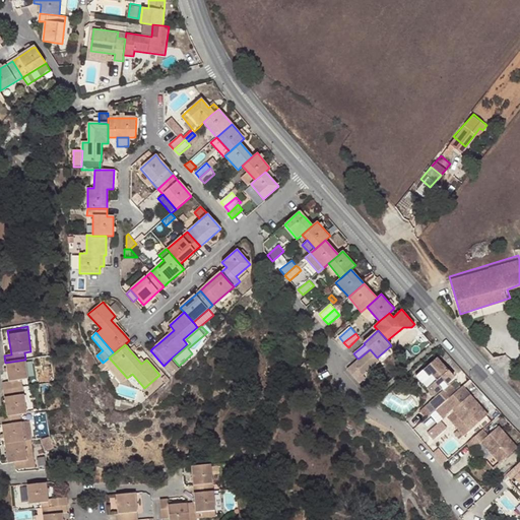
[(379,361),(377,358),(370,349),(347,369),(360,383),(366,378),(363,375),(379,361)]
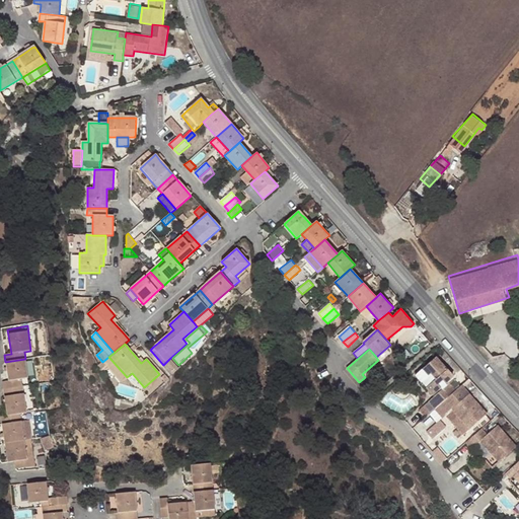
[(127,377),(108,357),(102,362),(100,364),(98,366),(101,372),(108,369),(121,382),(127,377)]
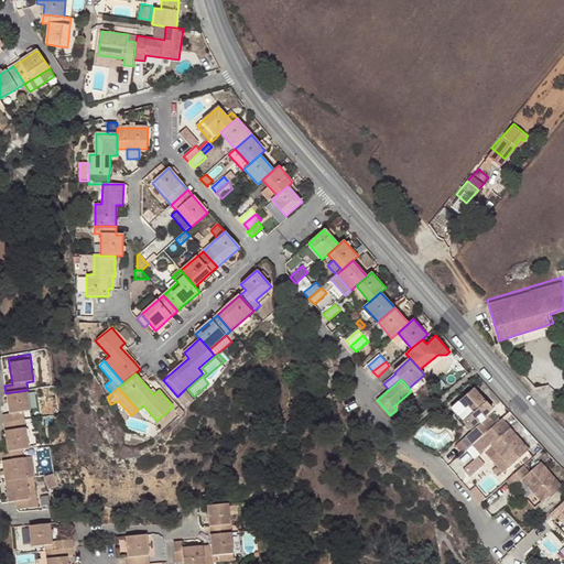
[(452,409),(470,429),(480,420),(484,416),(492,410),(474,389),(452,409)]
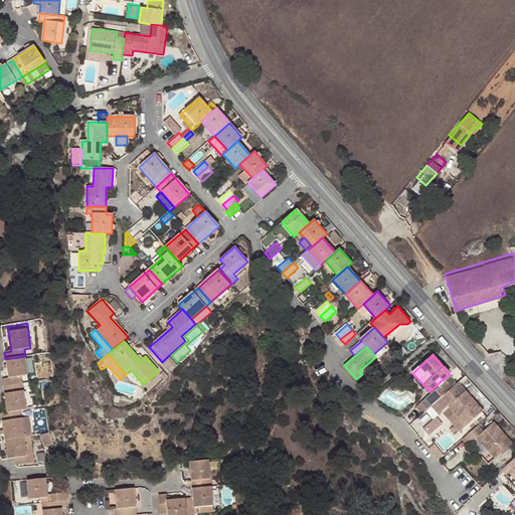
[(8,378),(2,379),(3,386),(22,383),(20,376),(27,375),(25,356),(5,359),(8,378)]
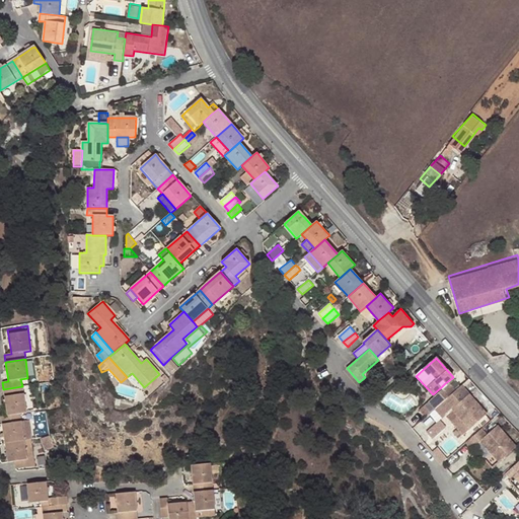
[(169,359),(163,365),(172,375),(178,369),(169,359)]
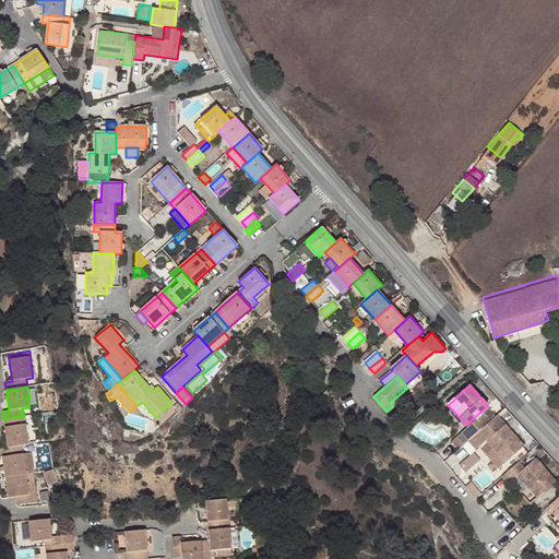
[(174,406),(178,413),(182,409),(181,407),(178,403),(174,406)]
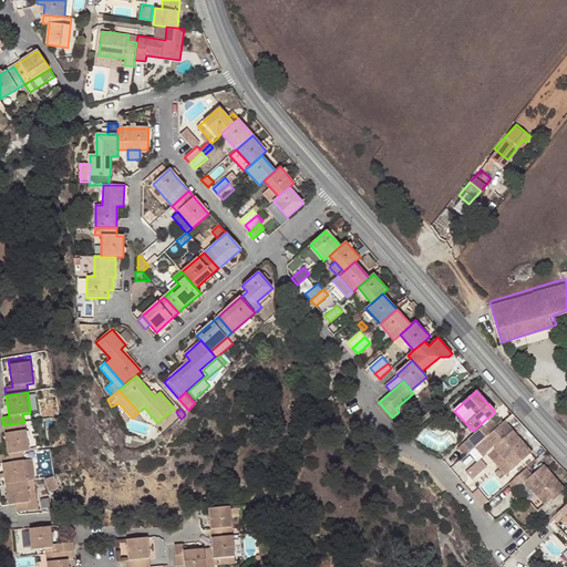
[(468,439),(476,446),(482,442),(498,426),(492,419),(488,422),(485,424),(468,439)]
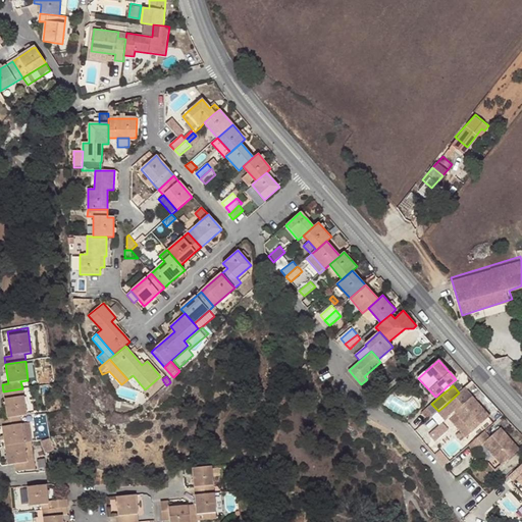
[(6,418),(19,416),(27,415),(22,388),(3,392),(4,400),(6,418)]
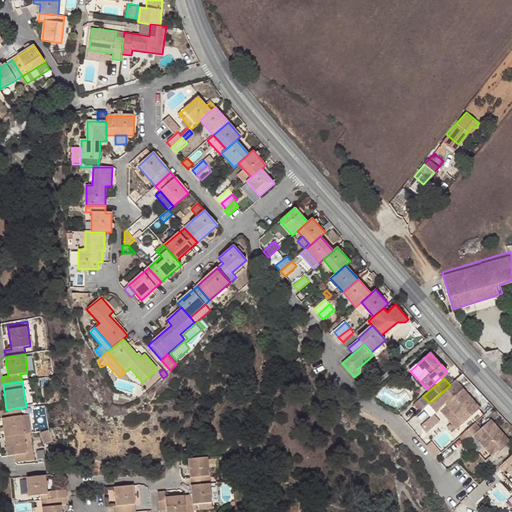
[(455,381),(450,385),(435,399),(442,407),(446,403),(452,410),(463,424),(480,409),(455,381)]
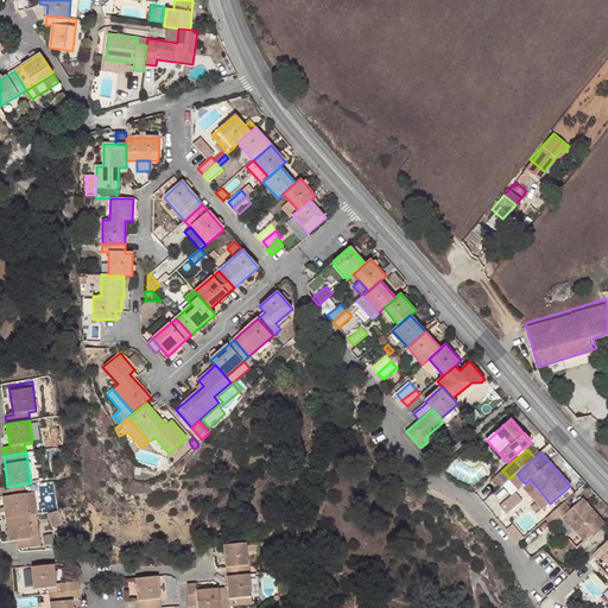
[(511,479),(502,470),(493,480),(500,488),(511,479)]
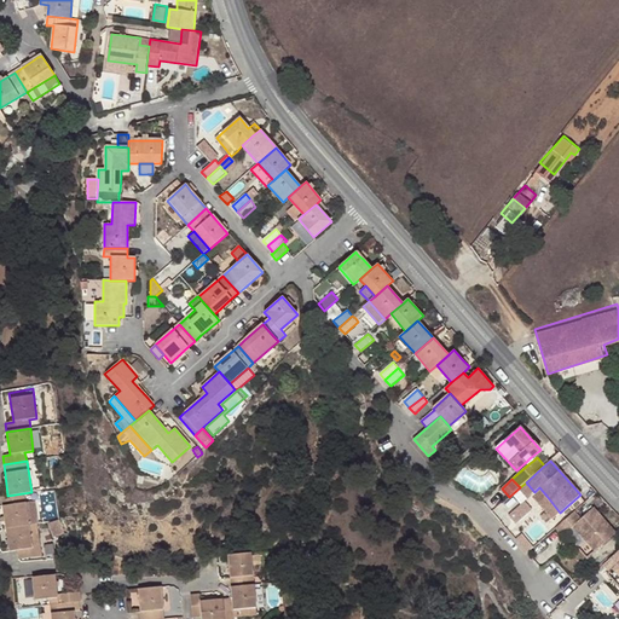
[(24,503),(23,493),(7,496),(1,497),(1,505),(5,528),(28,525),(35,524),(38,524),(34,502),(24,503)]
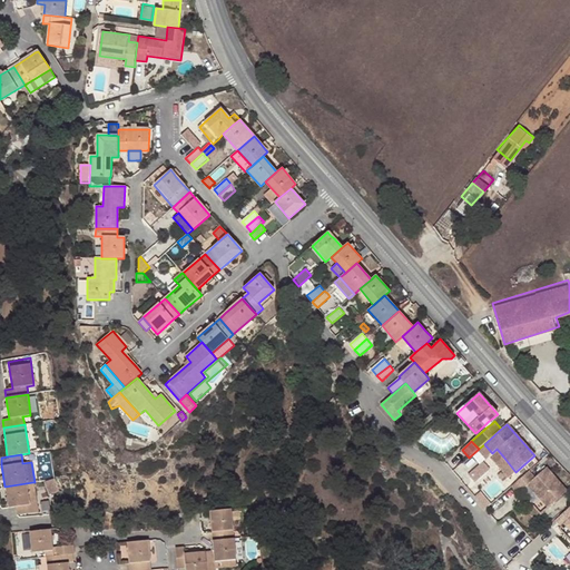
[(495,463),(509,478),(516,472),(503,457),(495,463)]
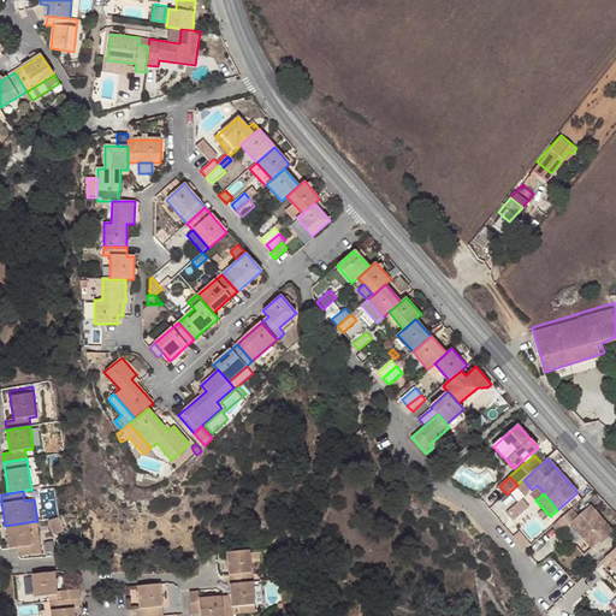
[(578,516),(572,510),(554,526),(561,533),(570,525),(592,549),(614,531),(591,505),(578,516)]
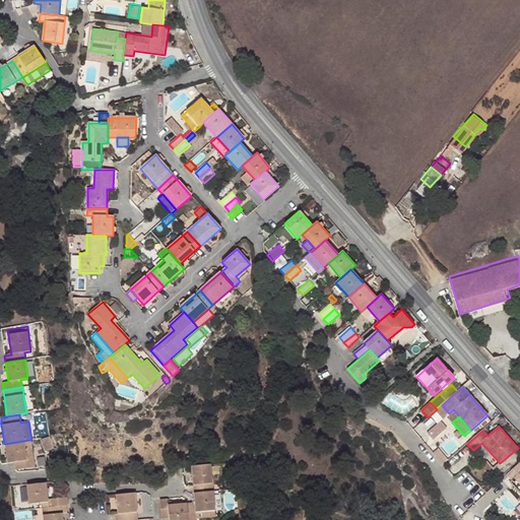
[(41,440),(45,452),(54,448),(50,436),(41,440)]
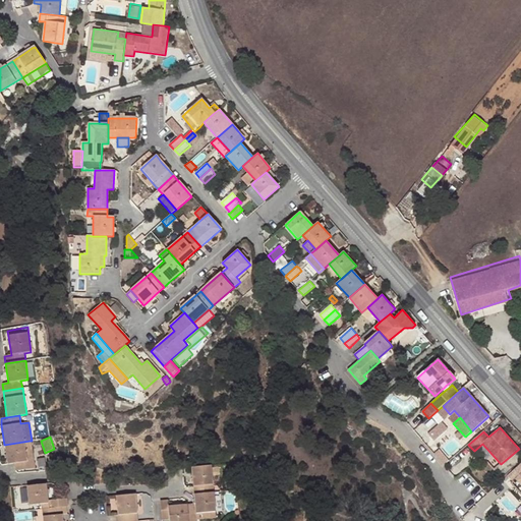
[(26,461),(33,460),(30,441),(23,442),(26,461)]
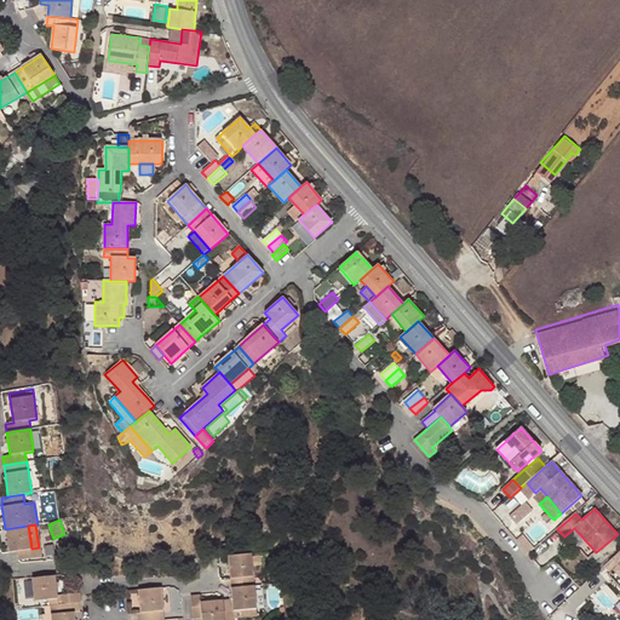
[(32,549),(28,526),(5,529),(9,552),(17,551),(18,561),(40,557),(39,547),(32,549)]
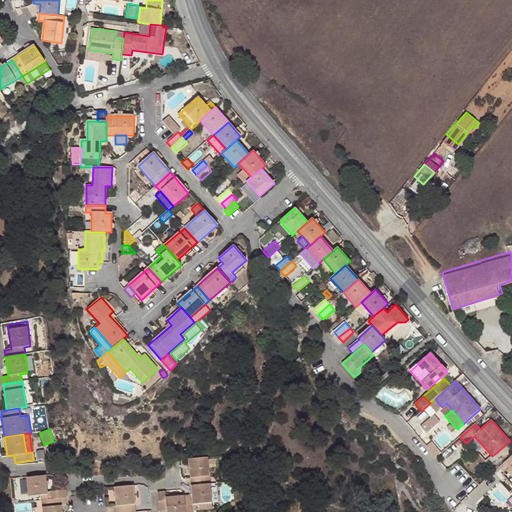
[(511,455),(499,467),(505,473),(507,471),(511,475),(511,455)]
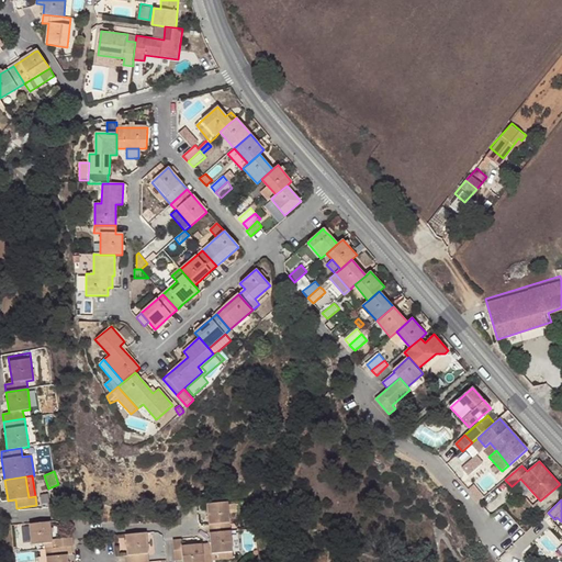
[(210,534),(229,531),(227,503),(206,505),(209,526),(210,534)]
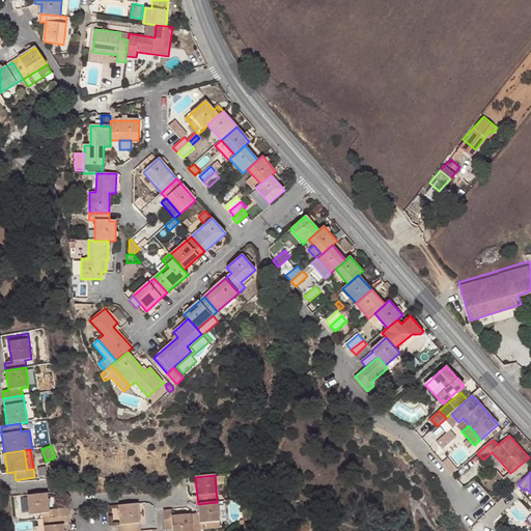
[(48,493),(45,493),(27,495),(29,514),(49,512),(50,518),(62,516),(66,516),(70,515),(68,507),(49,509),(48,493)]
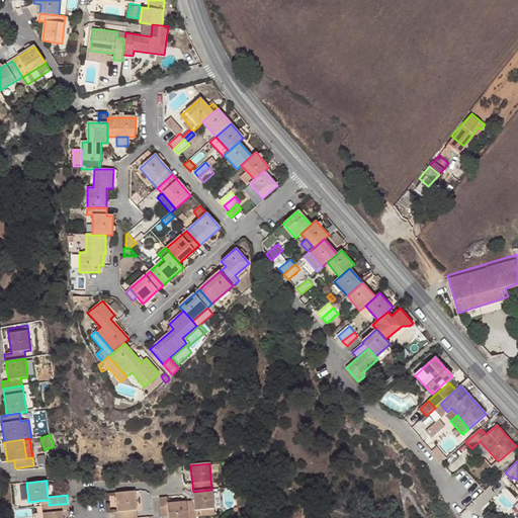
[(517,512),(517,496),(508,487),(496,499),(514,517),(517,512)]
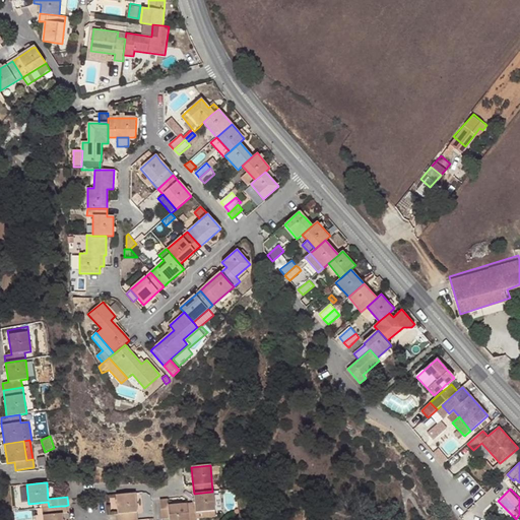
[(195,513),(214,511),(212,492),(194,494),(195,503),(187,504),(188,519),(195,519),(196,519),(195,513)]
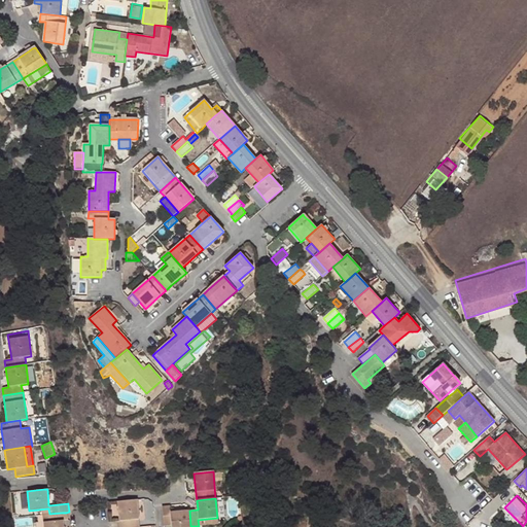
[(133,526),(140,526),(137,499),(112,501),(107,502),(109,521),(119,521),(119,526),(133,526)]
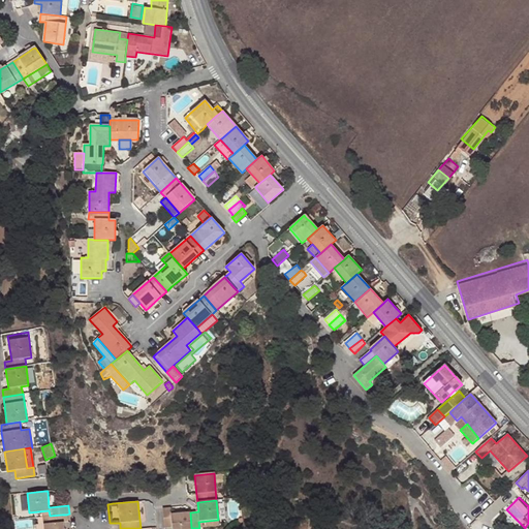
[(162,508),(164,528),(173,528),(191,528),(190,512),(172,515),(170,507),(162,508)]
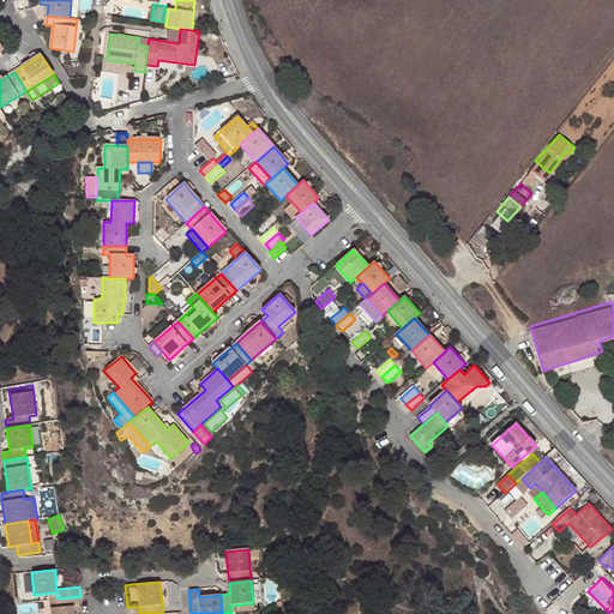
[(49,600),(50,613),(73,613),(72,597),(58,599),(49,600)]
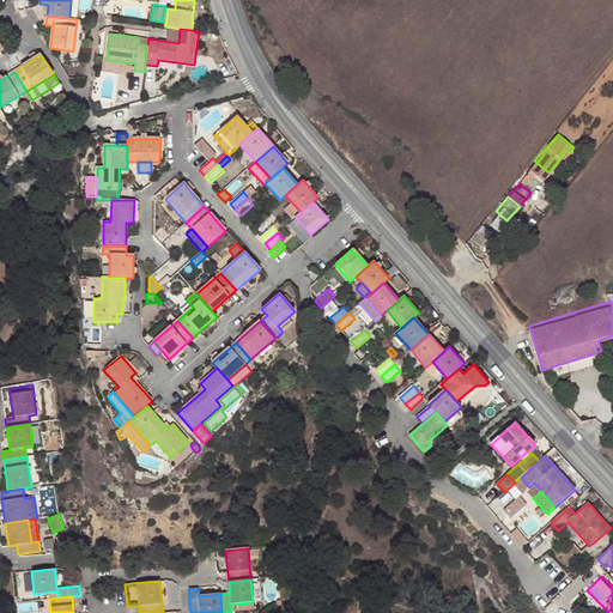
[(50,612),(49,599),(43,599),(44,607),(41,608),(41,612),(50,612)]
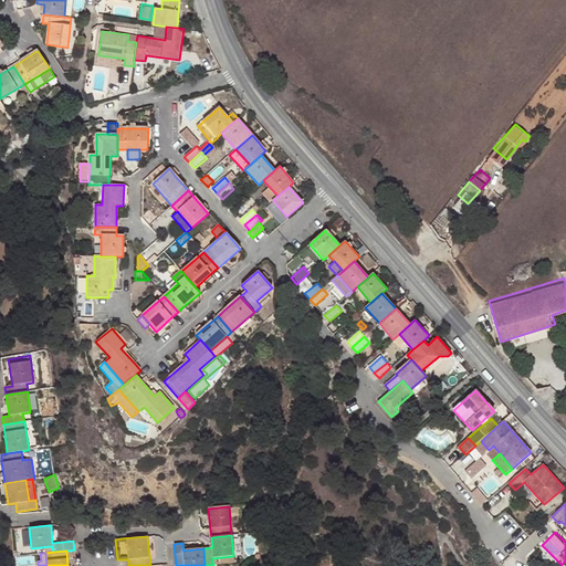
[(212,558),(213,565),(234,563),(233,556),(212,558)]
